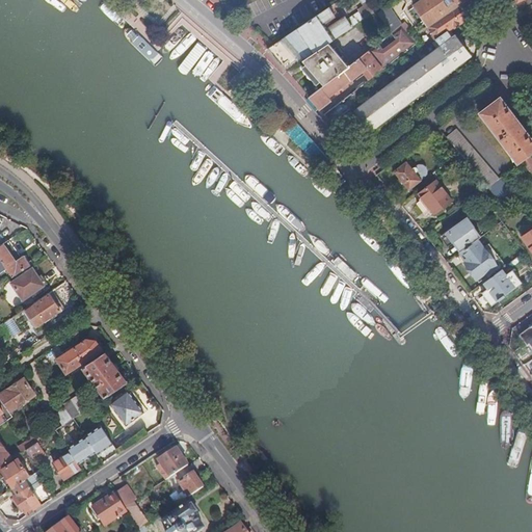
[(239,0),(243,8),(260,0),(239,0)]
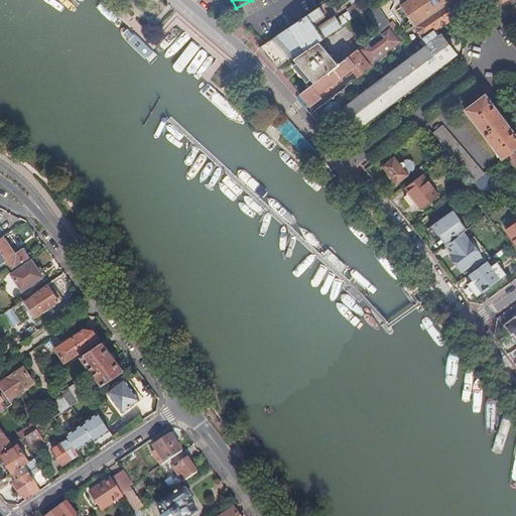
[(471,21),(456,0),(410,0),(401,6),(427,45),(350,104),(345,98),(355,91),(353,88),(353,89),(349,85),(314,111),(321,120),(343,104),(349,112),(360,127),(363,124),(450,58),(456,54),(441,35),(440,36),(439,35),(437,35),(434,30),(455,16),(463,27),(471,21)]
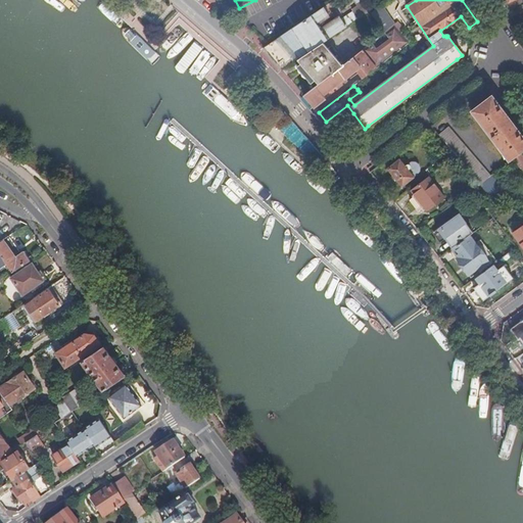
[(395,25),(382,5),(371,13),(384,33),(394,25),(395,26),(395,25)]
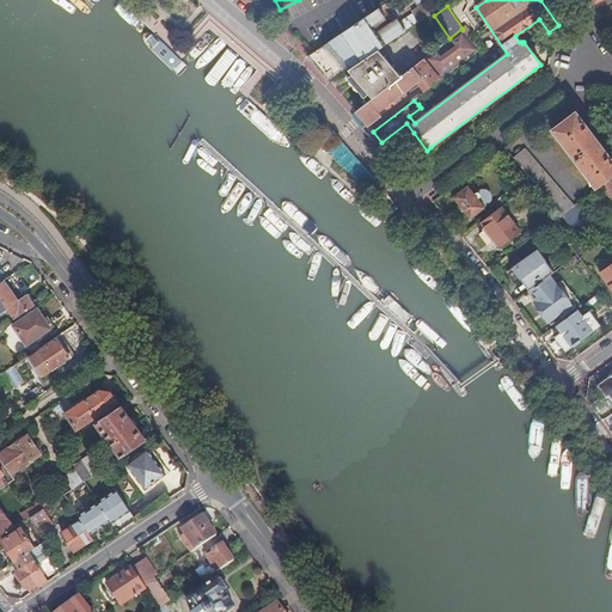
[(347,71),(377,50),(402,34),(396,25),(374,40),(367,29),(384,18),(378,8),(360,22),(324,44),(347,71)]
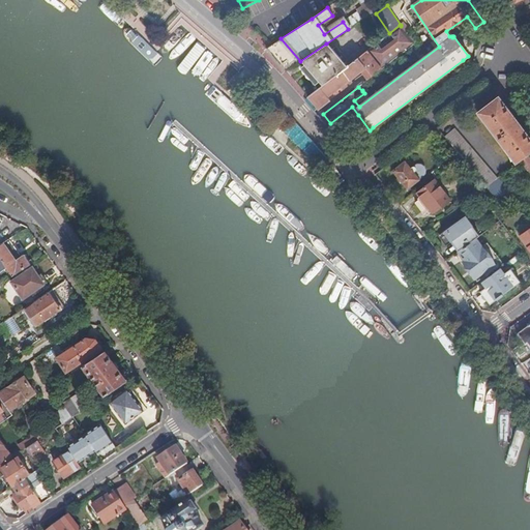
[(381,70),(415,43),(406,33),(372,59),(381,70)]
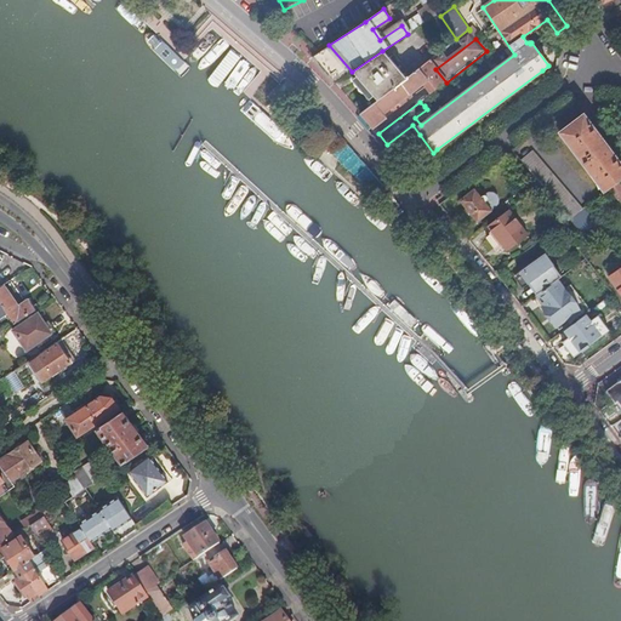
[(352,72),(329,45),(318,53),(312,57),(335,84),(352,72)]
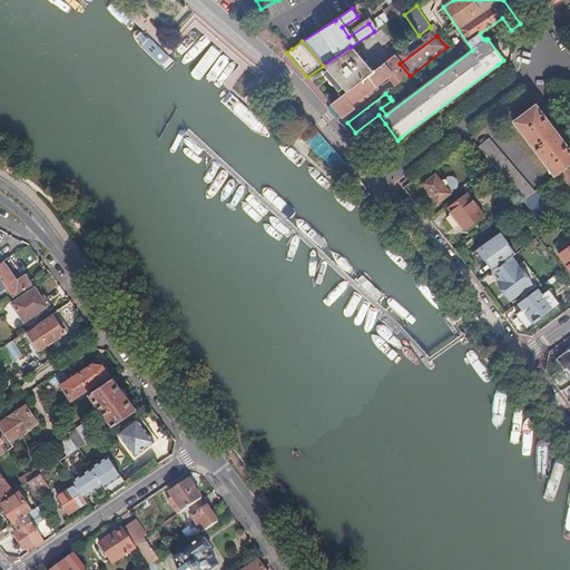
[(376,68),(362,50),(356,53),(351,47),(323,66),(345,92),(376,68)]
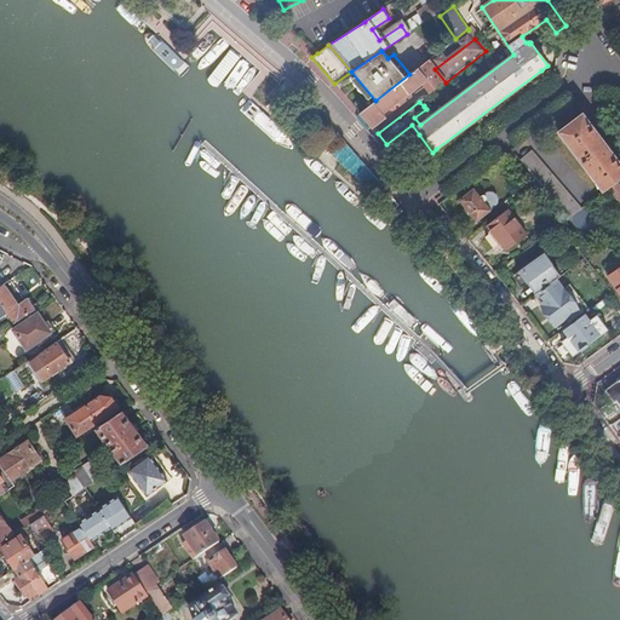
[(446,82),(435,69),(429,61),(409,74),(375,101),(360,113),(372,127),(391,113),(390,112),(389,113),(388,110),(422,84),(430,95),(446,82)]
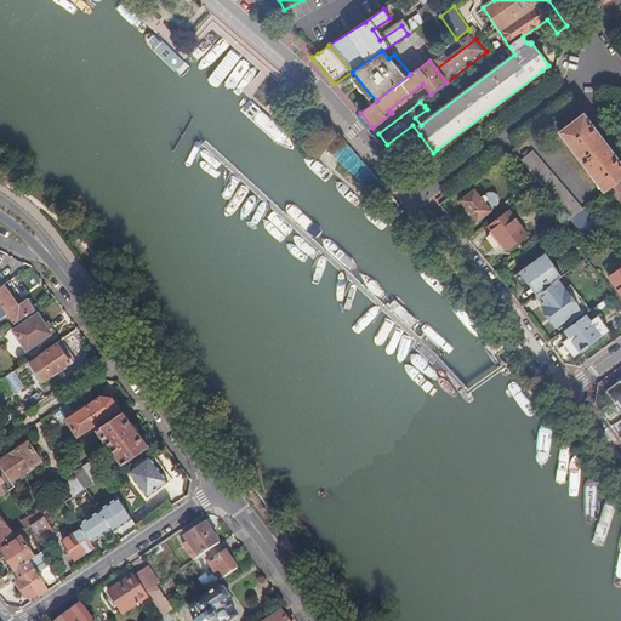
[(478,123),(543,73),(542,70),(437,149),(438,152),(478,123)]
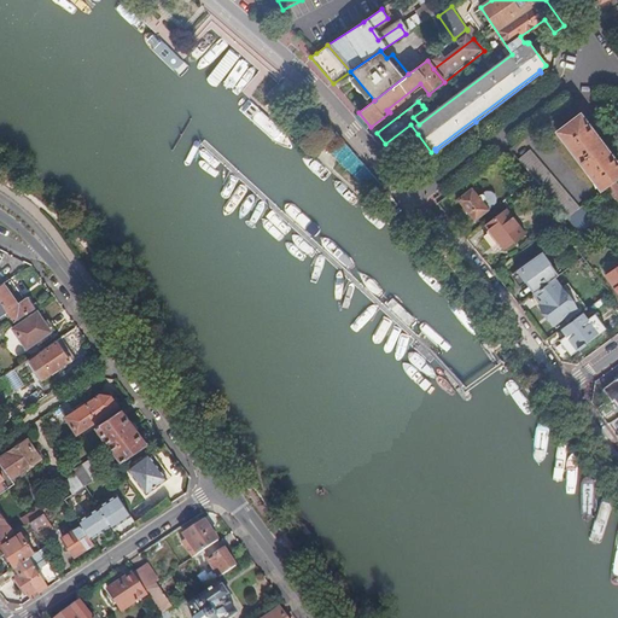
[(558,132),(602,192),(606,188),(614,182),(617,179),(617,163),(606,147),(611,144),(606,138),(601,141),(581,114),(558,132)]
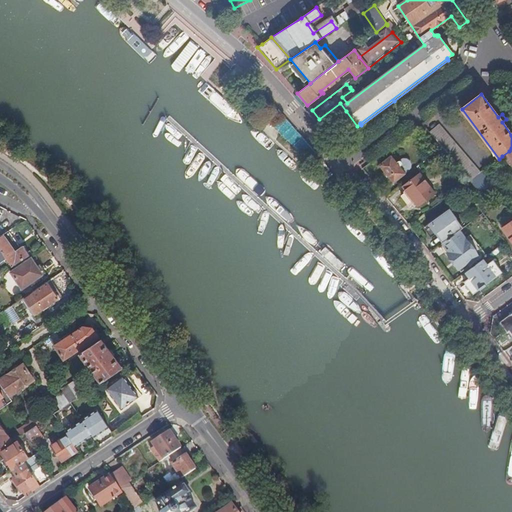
[(480,173),(440,126),(430,134),(438,144),(446,153),(469,181),(470,180),(480,173)]
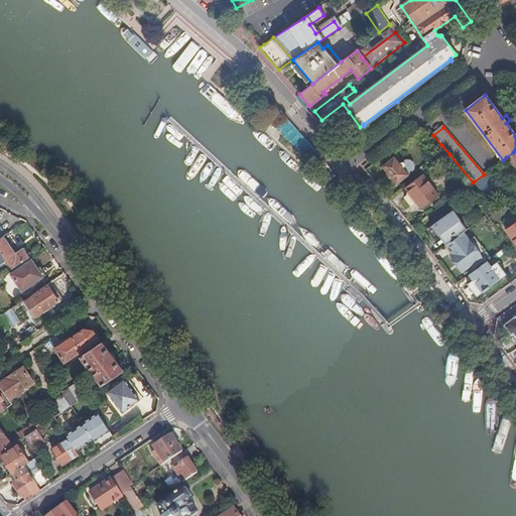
[(449,154),(441,145),(430,153),(438,163),(449,154)]
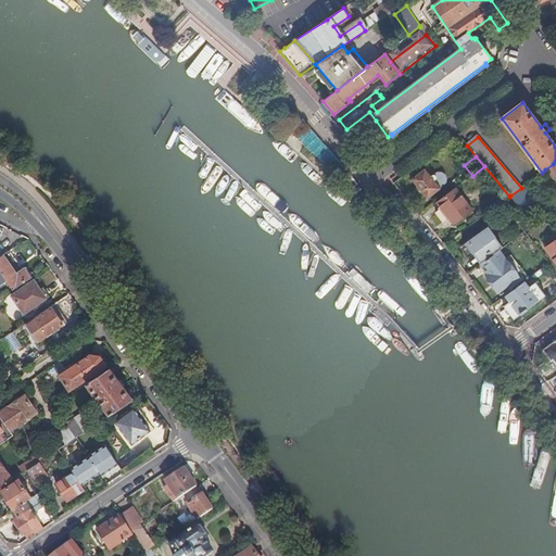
[(555,179),(555,167),(553,164),(545,169),(554,181),(555,179)]
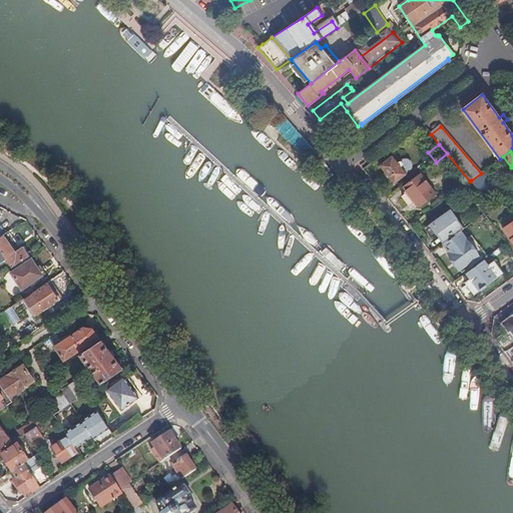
[(392,157),(380,166),(394,184),(407,173),(411,169),(412,166),(410,161),(407,159),(403,159),(400,161),(397,163),(392,157)]
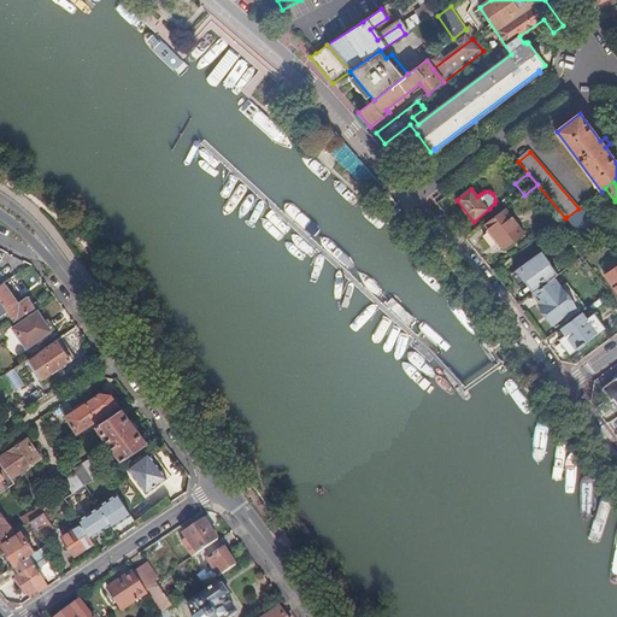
[(505,210),(519,199),(515,193),(500,204),(505,210)]
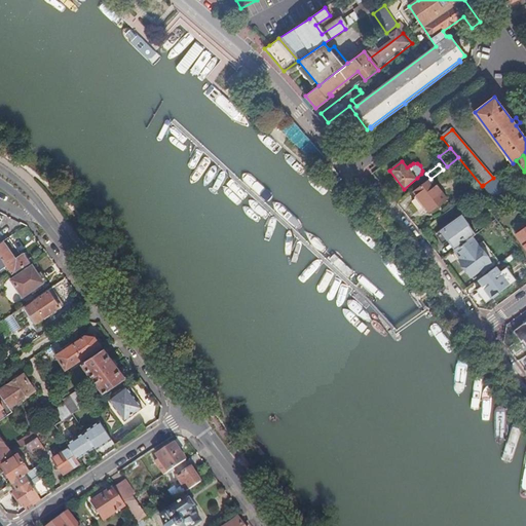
[(492,198),(502,192),(505,189),(495,176),(493,178),(483,185),(492,198)]
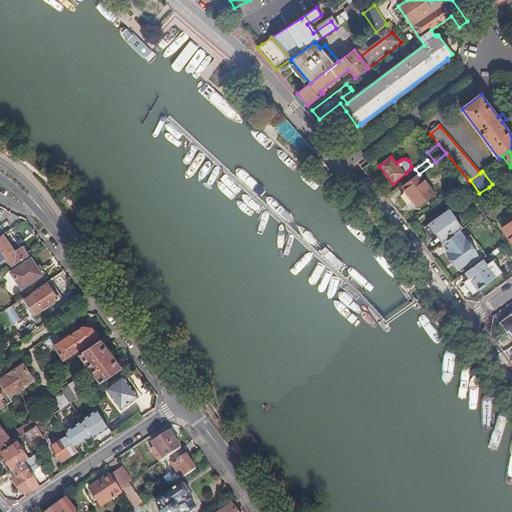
[(435,195),(419,174),(402,187),(406,193),(401,196),(408,205),(412,201),(418,208),(435,195)]
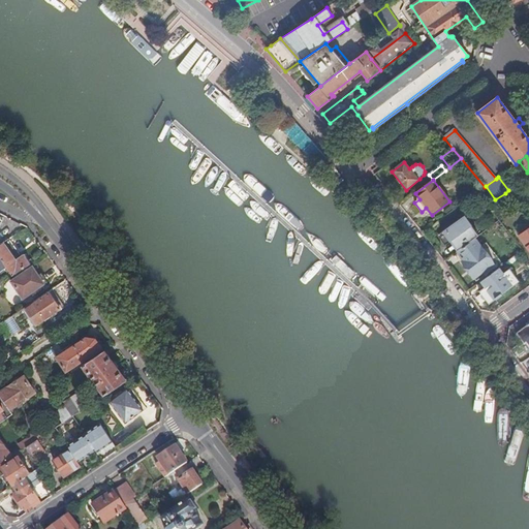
[(442,232),(457,253),(474,240),(478,237),(464,217),(442,232)]
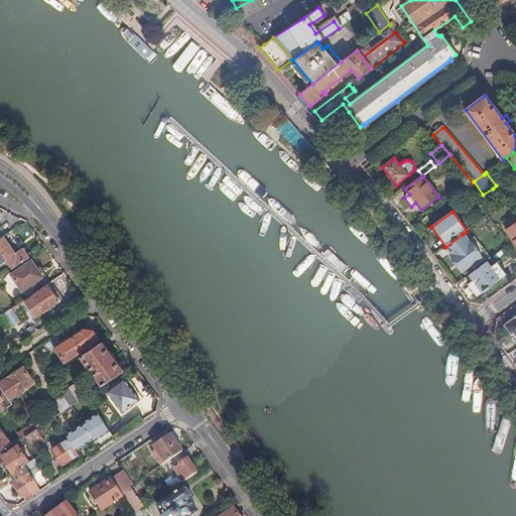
[(515,223),(506,232),(514,241),(513,242),(515,245),(515,223)]
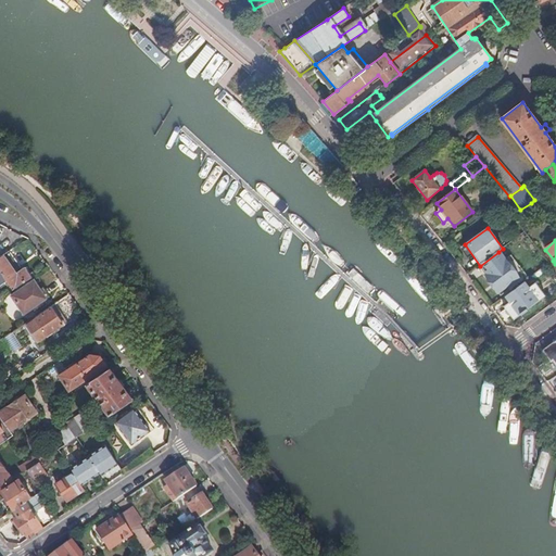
[(29,275),(23,264),(21,266),(11,251),(0,257),(0,272),(5,281),(12,290),(34,276),(32,273),(29,275)]
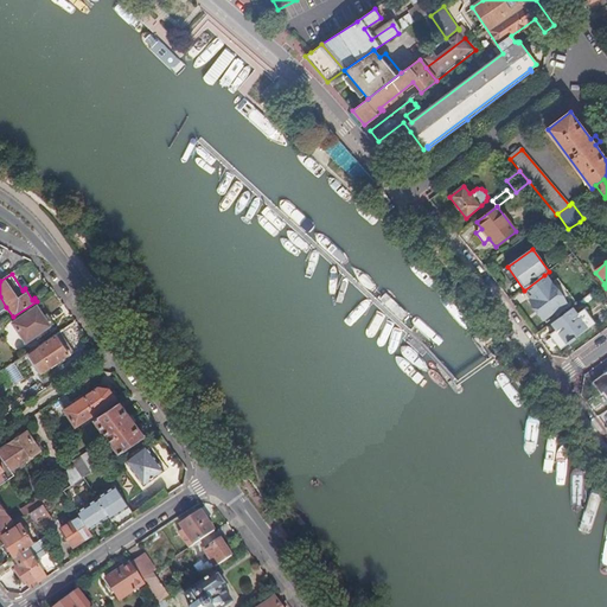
[(544,275),(524,291),(532,300),(530,301),(544,320),(567,304),(544,275)]
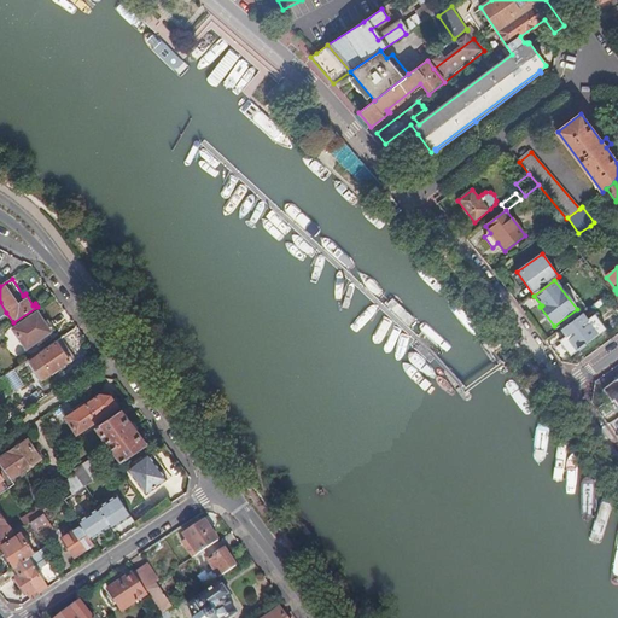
[(40,304),(53,296),(50,292),(38,301),(40,304)]
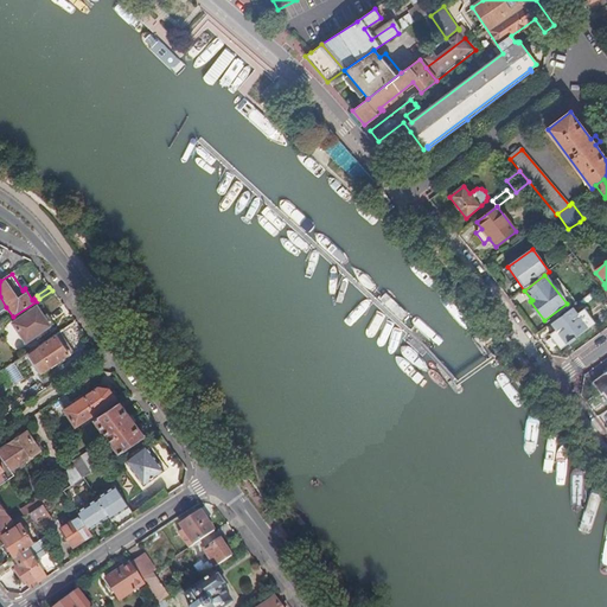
[(25,344),(53,324),(46,314),(43,317),(36,307),(12,324),(25,344)]
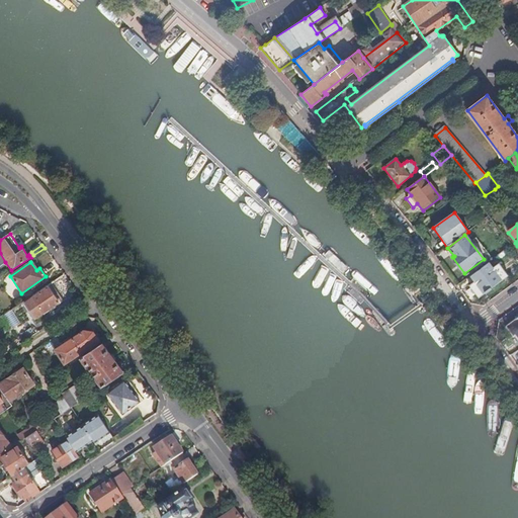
[(514,280),(504,265),(498,269),(494,263),(468,279),(483,300),(514,280)]
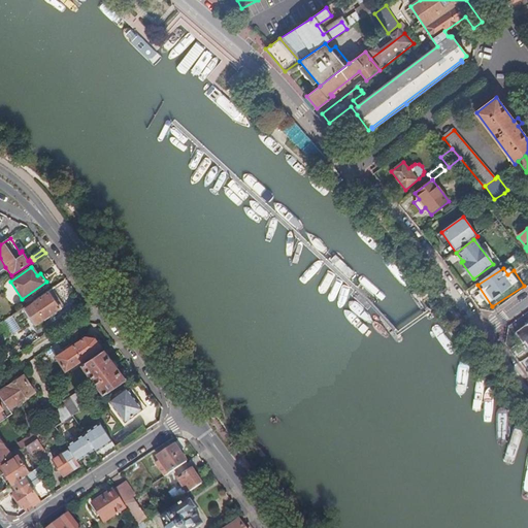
[(36,325),(64,306),(52,289),(25,307),(36,325)]
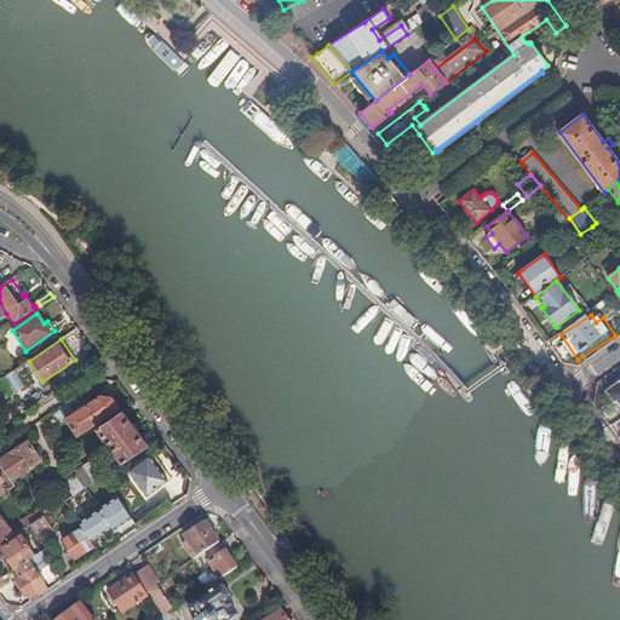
[(16,372),(7,375),(15,391),(23,388),(16,372)]
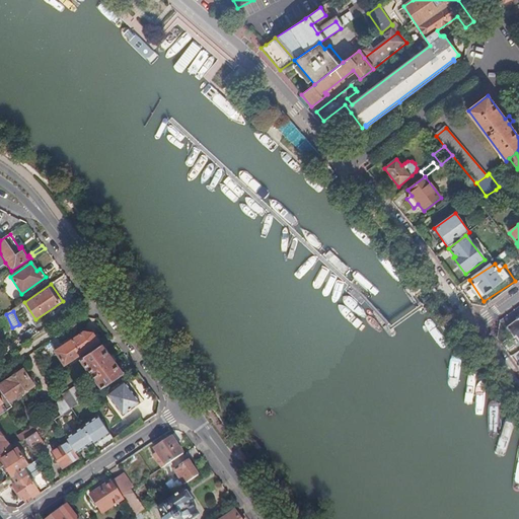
[(515,338),(518,343),(518,321),(518,320),(506,328),(513,340),(515,338)]
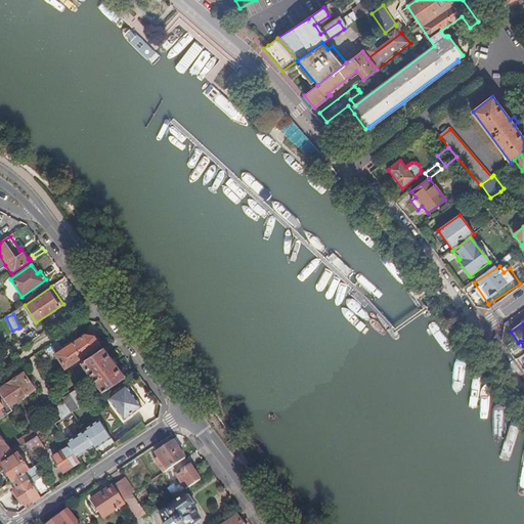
[(99,345),(93,336),(85,335),(73,343),(82,357),(99,345)]
